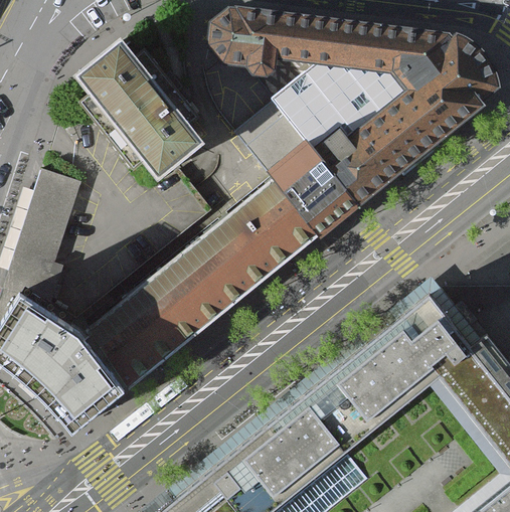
[(80,340),(124,396),(489,93),(496,77),(494,62),(485,51),(474,41),(451,35),(225,11),(211,14),(202,26),(202,39),(214,54),(235,58),(256,70),(307,128),(267,157),(276,168),(80,340)]
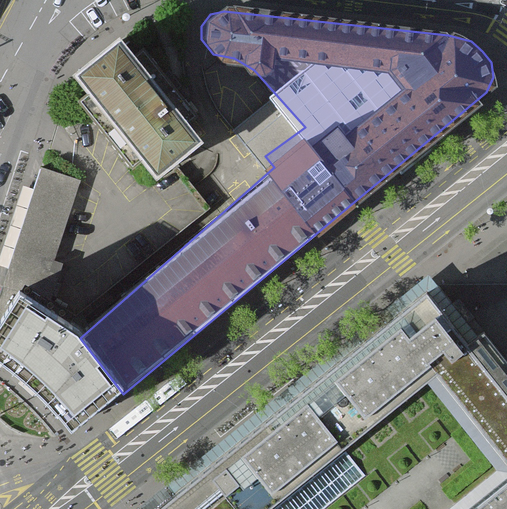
[(116,40),(73,75),(155,174),(198,139),(116,40)]
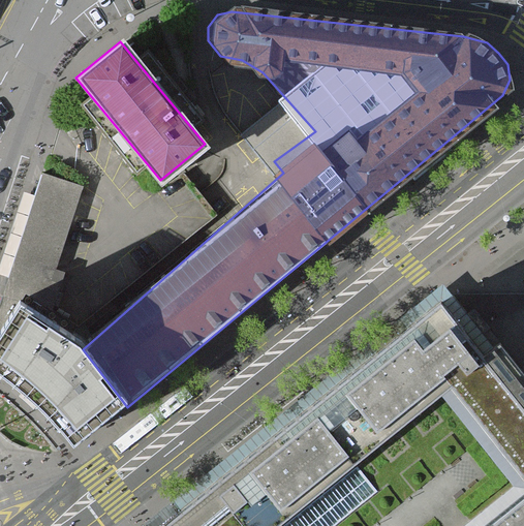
[(0,325),(17,300),(50,325),(88,187),(39,174),(0,311),(0,325)]
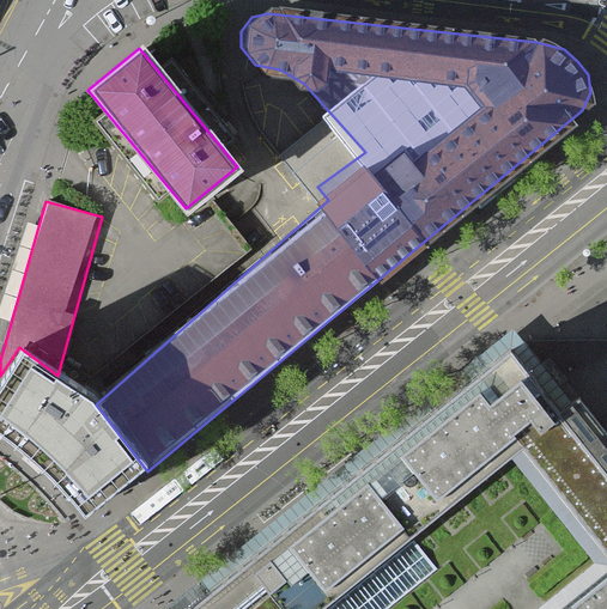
[(505,336),(164,608),(606,608),(606,463),(548,389),(505,336)]
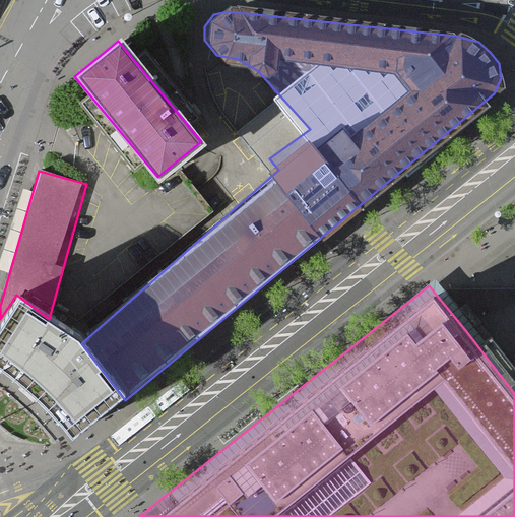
[(16,295),(0,319),(0,363),(35,387),(72,437),(125,400),(81,343),(49,319),(16,295)]
